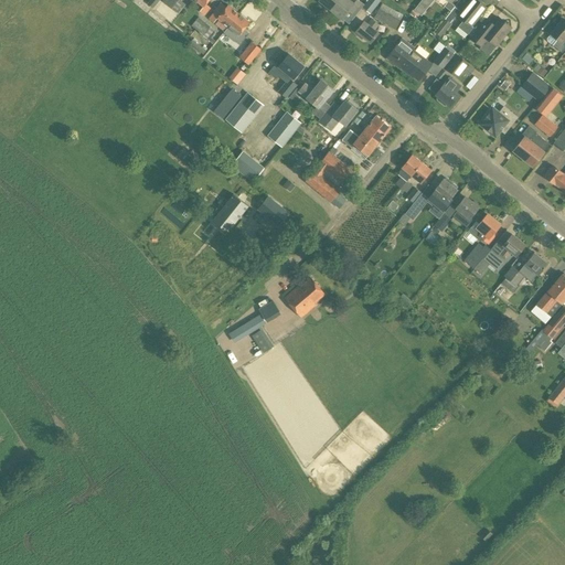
[(179,13),(185,4),(180,0),(163,0),(162,1),(179,13)]
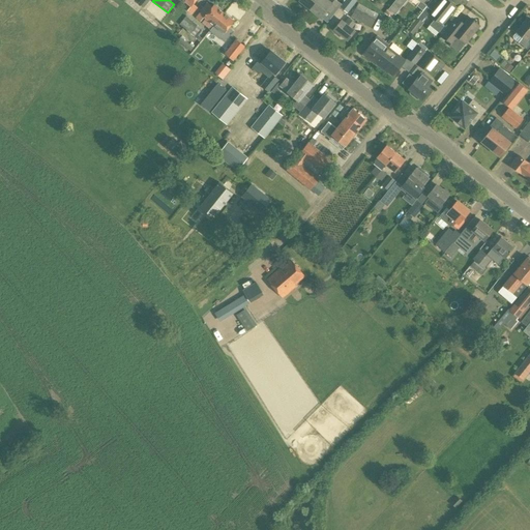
[(182,0),(190,6),(187,10),(193,15),(198,8),(193,4),(195,0),(182,0)]
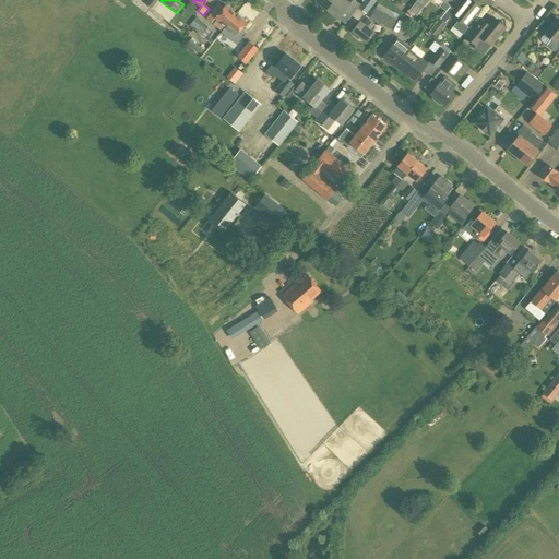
[(334,0),(314,0),(316,0),(326,10),(334,0)]
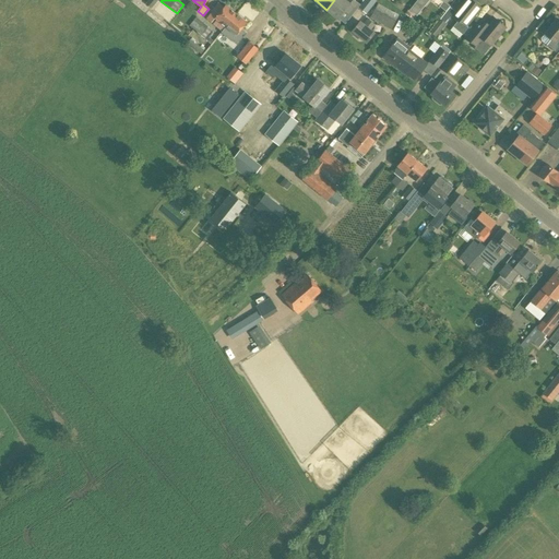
[(334,0),(326,10),(337,19),(344,10),(349,14),(359,3),(355,0),(334,0)]
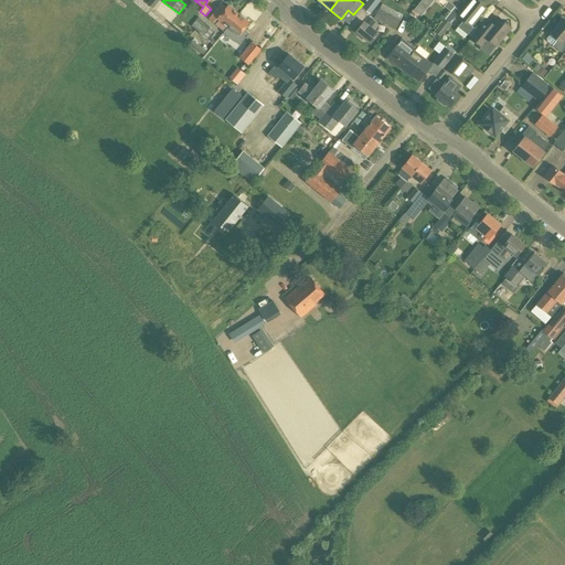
[(370,13),(381,1),(379,0),(368,0),(362,7),(370,13)]
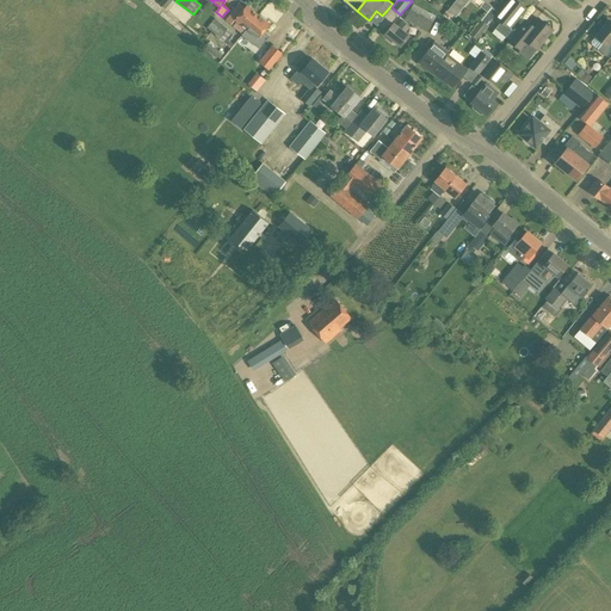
[(425,36),(436,17),(429,13),(431,7),(418,0),(414,0),(405,19),(419,28),(417,31),(425,36)]
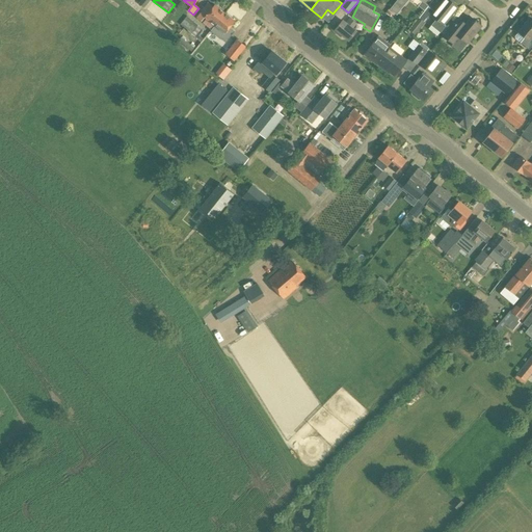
[(395,0),(389,8),(396,15),(407,0),(395,0)]
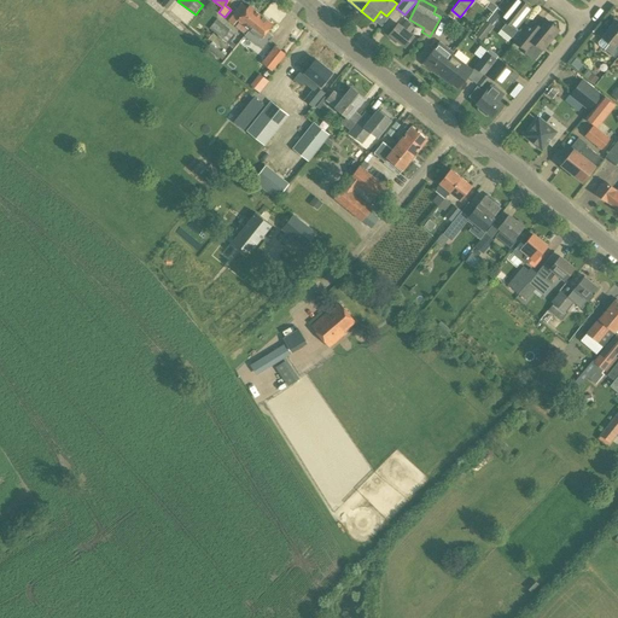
[(494,12),(493,12),(474,34),(482,40),(494,27),(493,24),(500,16),(507,22),(501,29),(511,38),(518,30),(516,28),(531,9),(522,0),(514,0),(505,13),(497,7),(494,12)]
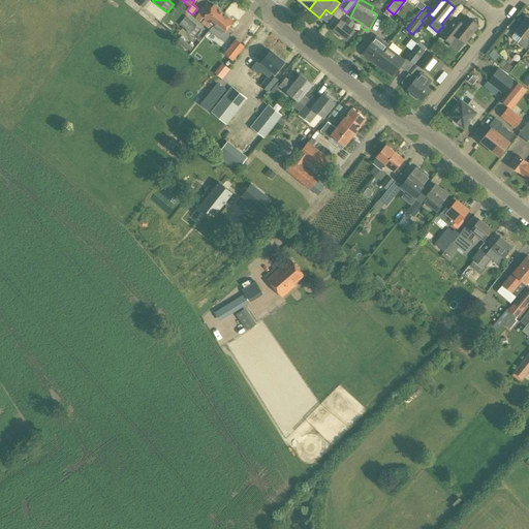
[(423,10),(426,6),(426,5),(423,2),(425,0),(417,0),(419,1),(415,5),(422,10),(423,10)]
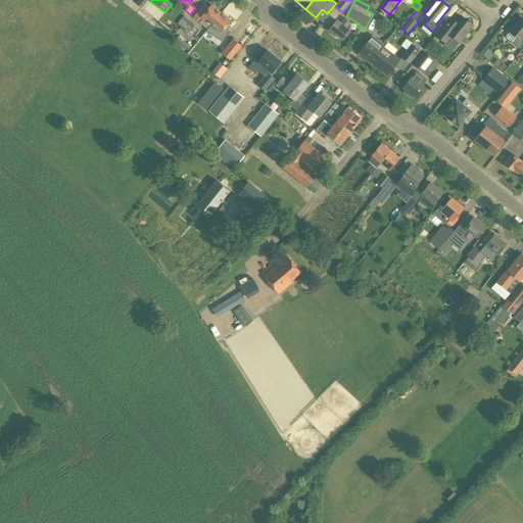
[(425,0),(421,5),(425,8),(432,0),(425,0)]
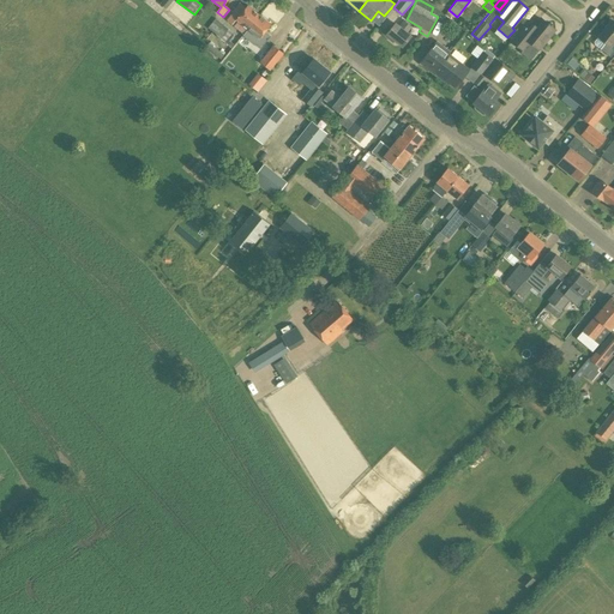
[(248,29),(259,14),(248,5),(239,17),(233,12),(227,20),(233,24),(236,19),(248,29)]
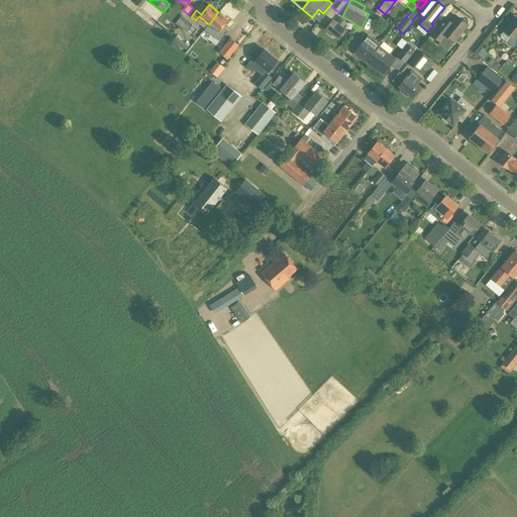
[(205,29),(219,41),(228,30),(223,26),(228,20),(218,12),(209,24),(205,29)]
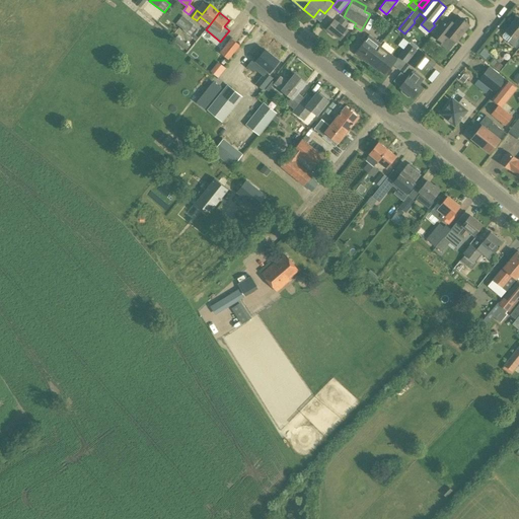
[(180,27),(187,19),(182,15),(175,23),(180,27)]
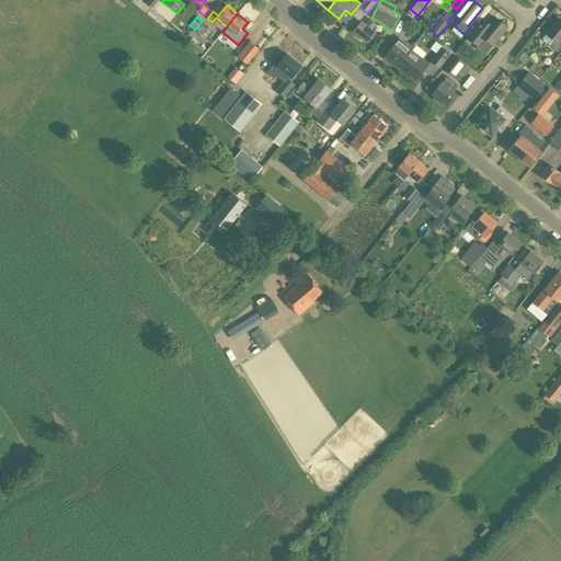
[(467,37),(478,46),(484,37),(493,45),(506,27),(505,25),(505,22),(501,22),(493,16),(488,23),(482,18),(467,37)]
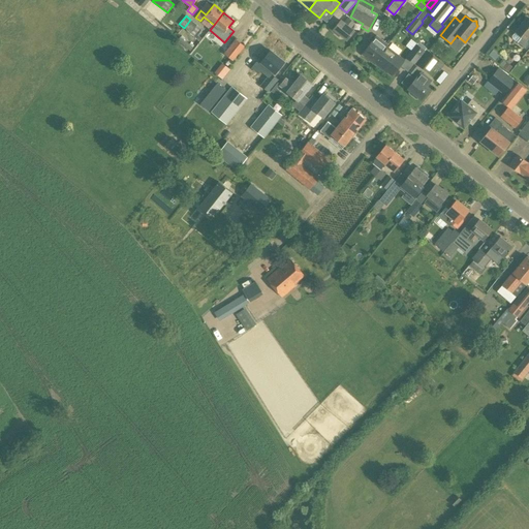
[(526,50),(528,45),(528,19),(527,17),(511,35),(512,38),(526,50)]
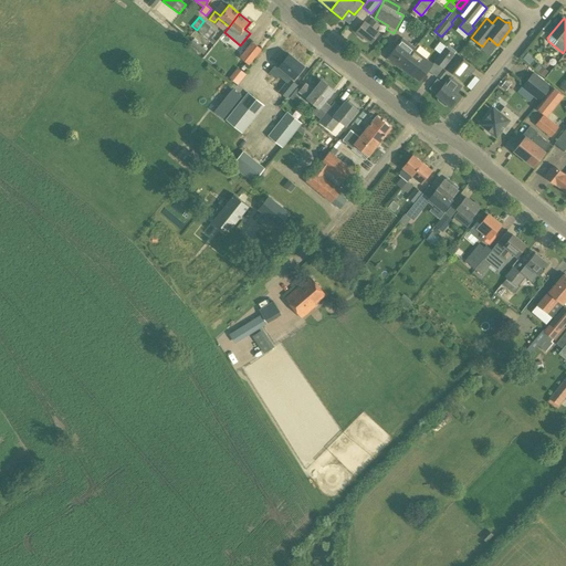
[(375,31),(380,24),(373,19),(368,24),(364,22),(360,27),(358,24),(353,31),(362,39),(364,37),(370,42),(378,33),(375,31)]
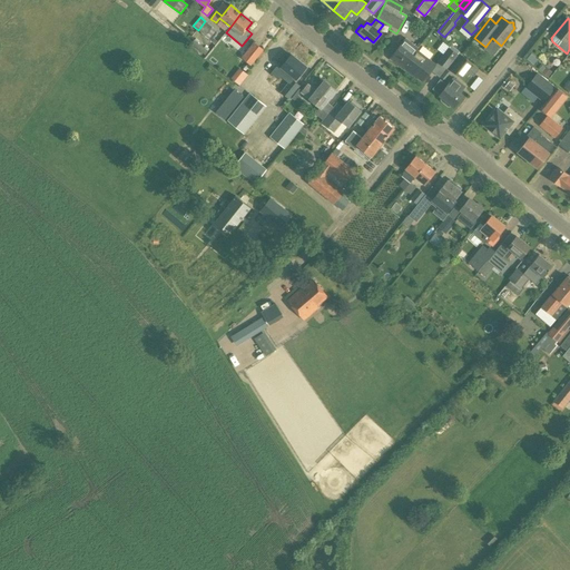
[(215,45),(217,41),(213,38),(217,32),(216,31),(217,31),(205,21),(198,30),(215,45)]
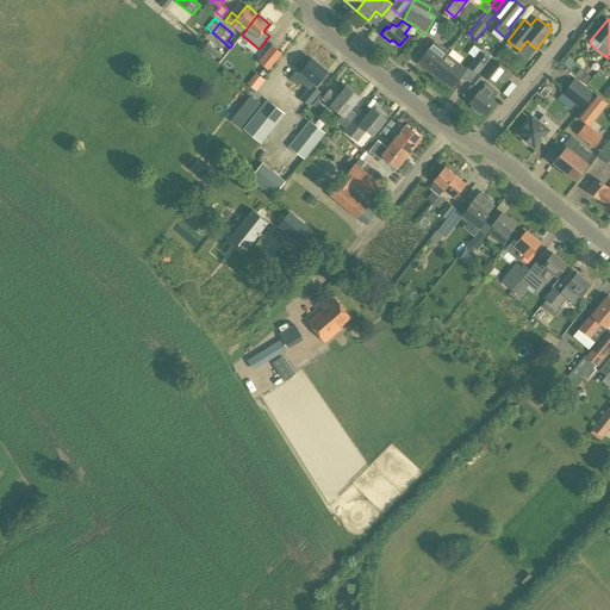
[(429,73),(447,50),(434,41),(416,63),(429,73)]
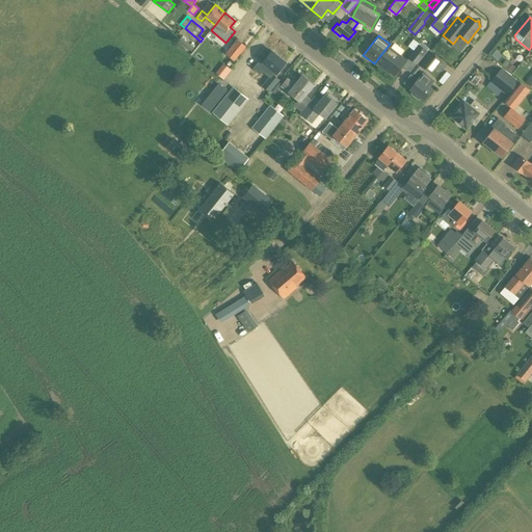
[(191,51),(194,47),(181,36),(178,41),(191,51)]
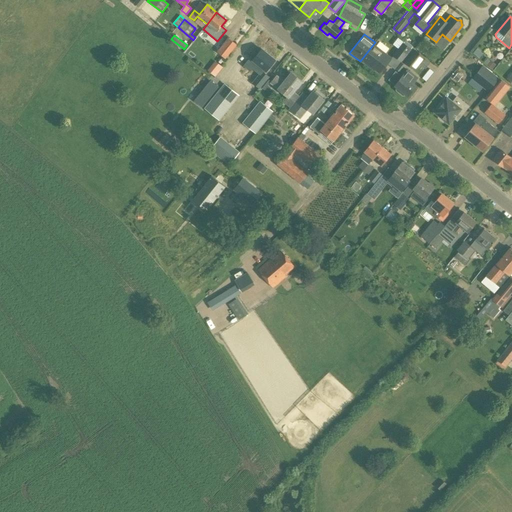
[(225,58),(236,44),(229,38),(217,52),(225,58)]
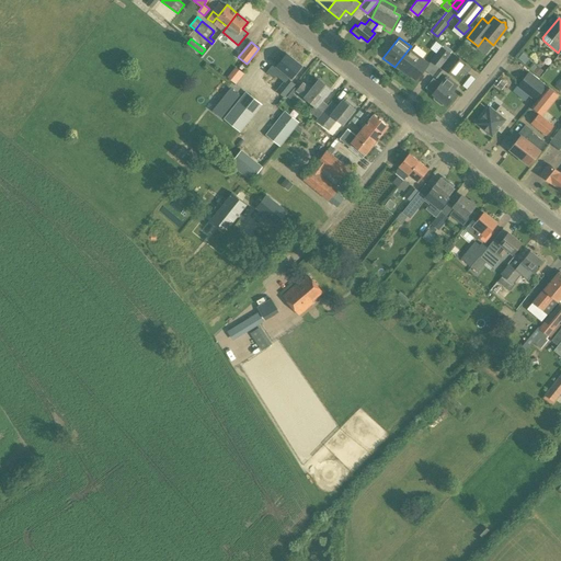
[(411,46),(395,67),(396,68),(397,66),(415,81),(428,64),(410,48),(411,47),(411,46)]
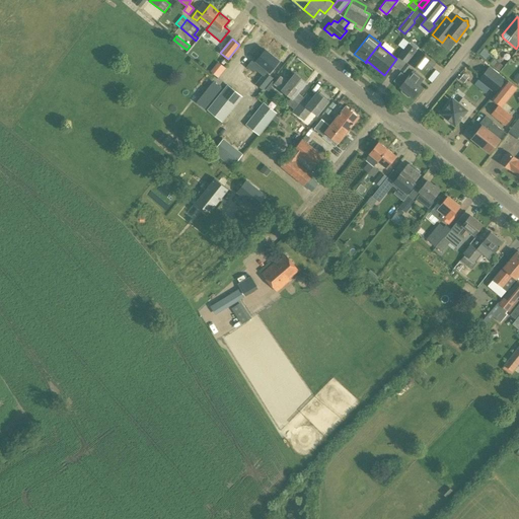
[(398,57),(406,63),(417,50),(409,44),(403,50),(398,57)]
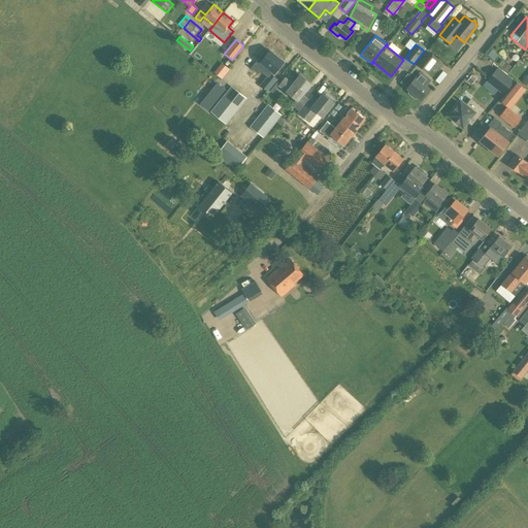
[(433,56),(425,50),(416,62),(418,64),(426,71),(436,58),(433,56)]
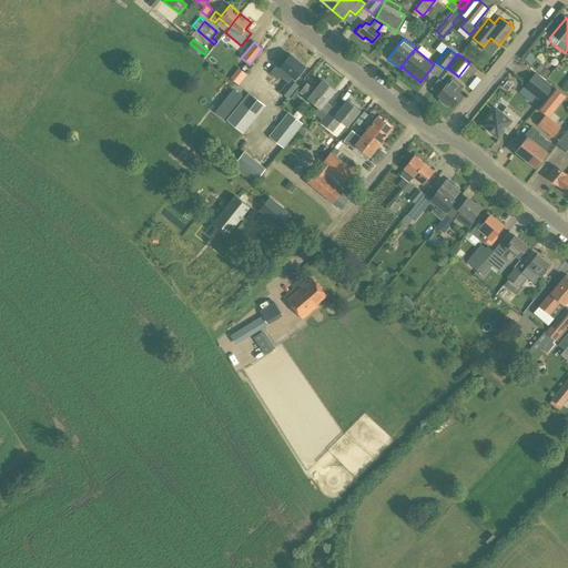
[(290,54),(280,67),(295,79),(305,67),(290,54)]
